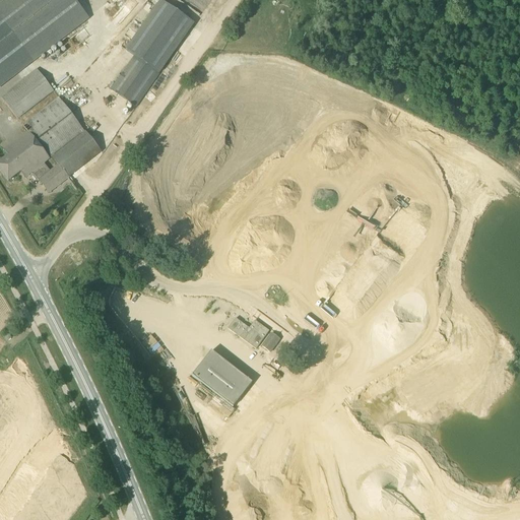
[(0,85),(88,18),(74,0),(7,0),(0,6),(0,85)]
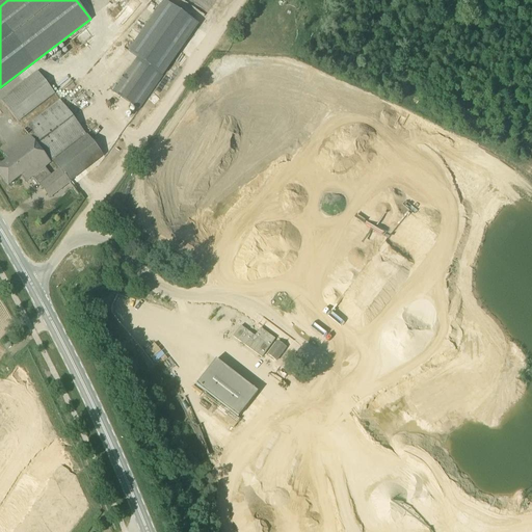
[(197,26),(164,2),(128,53),(137,59),(113,94),(138,111),(197,26)]
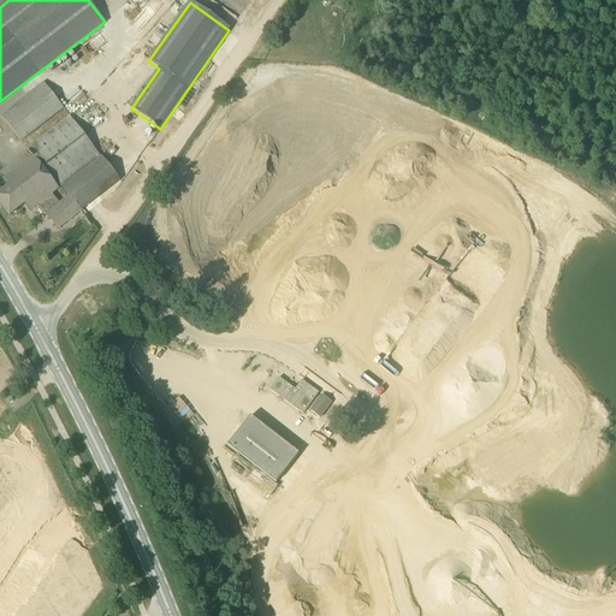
[(43,83),(1,116),(21,141),(64,108),(43,83)]
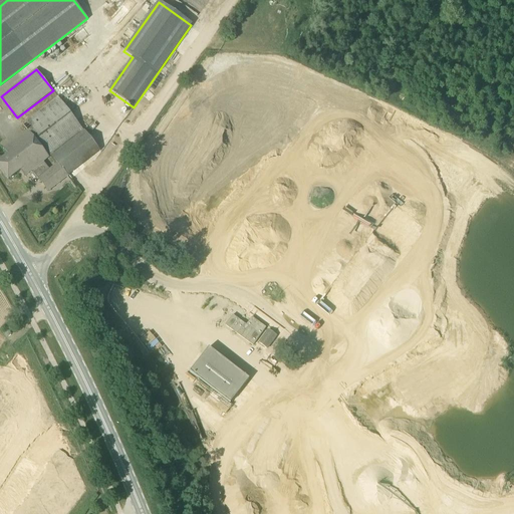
[(279,117),(285,107),(271,99),(265,109),(279,117)]
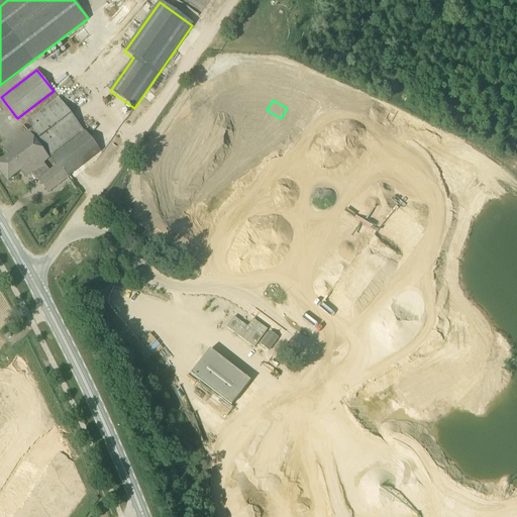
[(83,131),(63,105),(4,149),(8,156),(0,162),(0,170),(8,181),(20,172),(24,177),(32,171),(48,192),(101,151),(85,132),(52,159),(59,167),(50,173),(42,163),(48,158),(59,150),(83,131)]
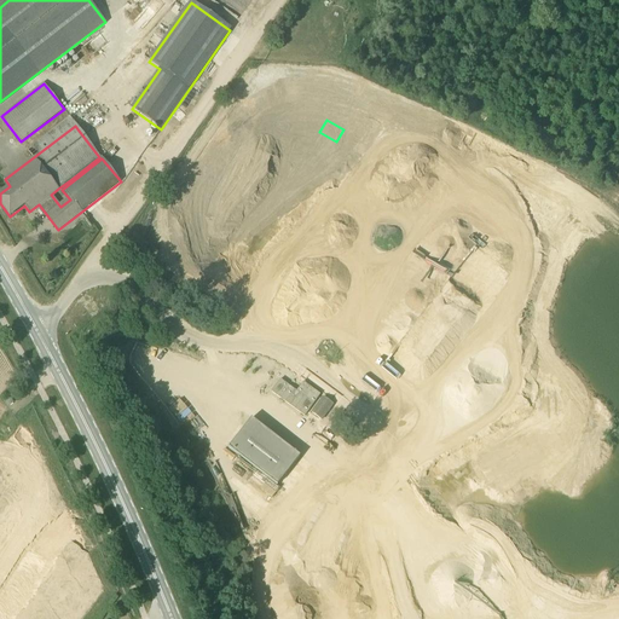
[(281,381),(271,392),(305,416),(320,395),(304,382),(296,392),(281,381)]
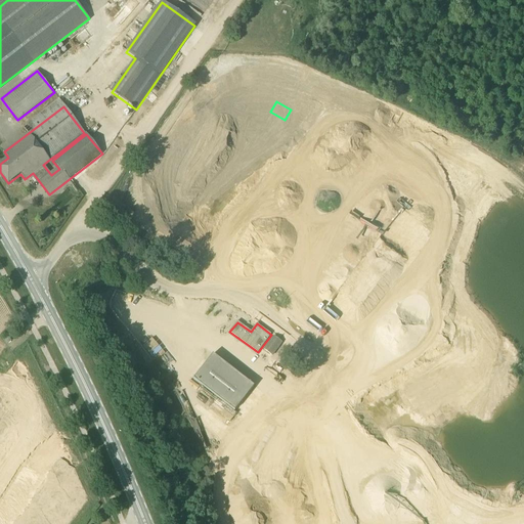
[(274,336),(263,350),(271,357),(282,343),(274,336)]
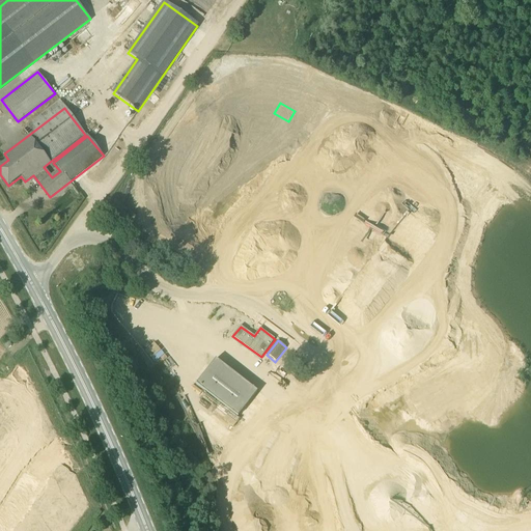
[(216,359),(196,385),(238,417),(257,391),(216,359)]
